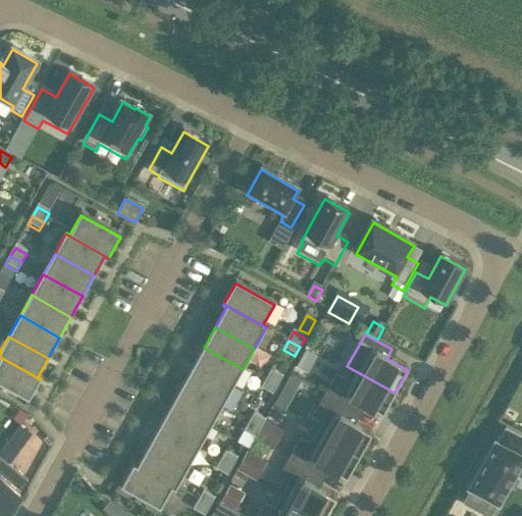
[(231,390),(243,369),(204,348),(193,367),(231,390)]
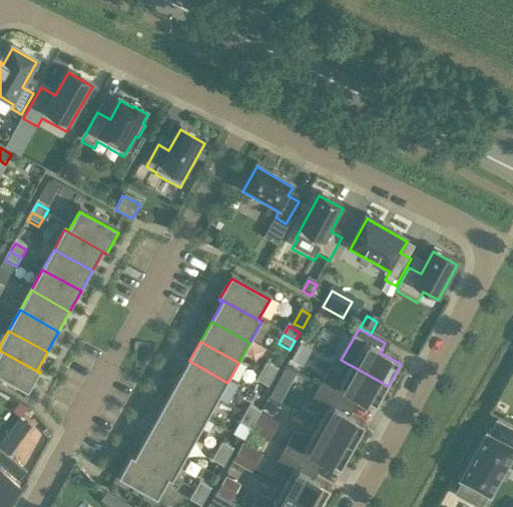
[(295,356),(306,362),(312,352),(301,345),(295,356)]
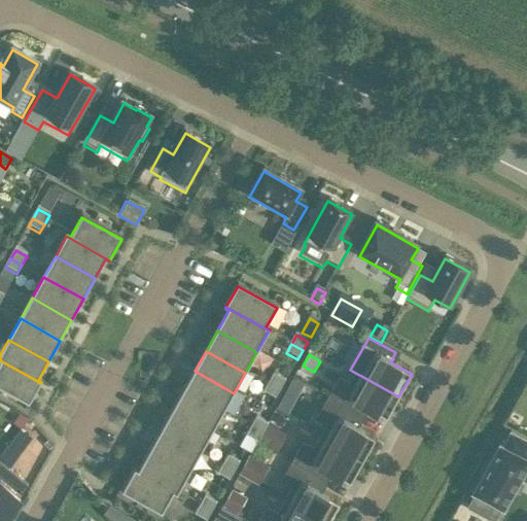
[(0,388),(29,405),(41,383),(0,360),(0,361),(1,362),(0,363),(0,388)]
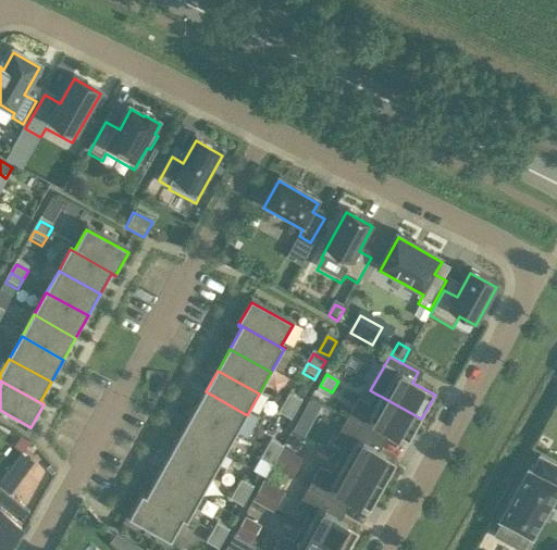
[(247,415),(206,391),(194,413),(235,436),(247,415)]
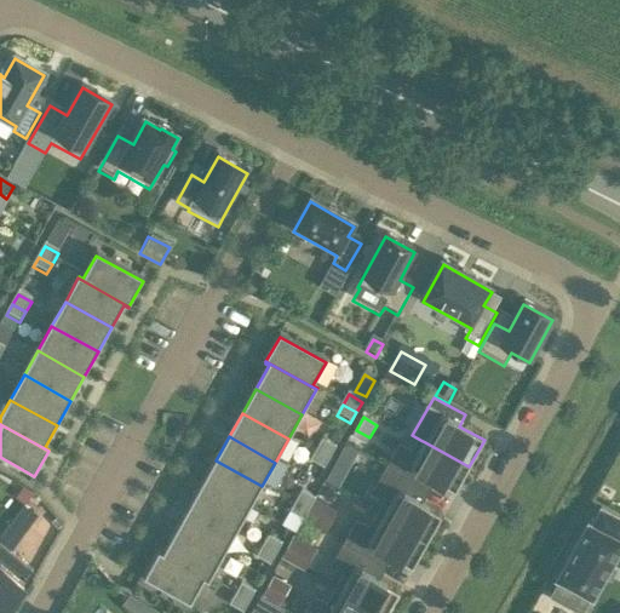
[(429,480),(454,494),(469,467),(420,440),(412,454),(399,448),(386,471),(423,492),(429,480)]
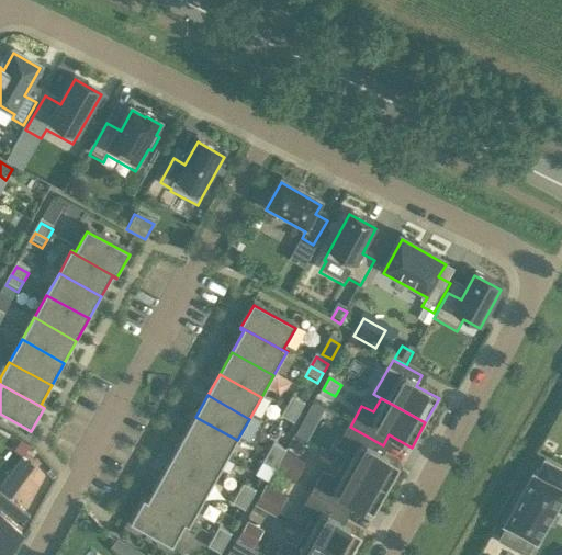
[(291,400),(287,410),(299,417),(304,408),(291,400)]
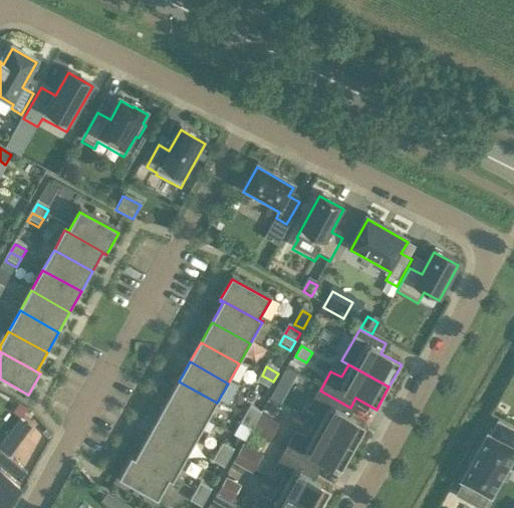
[(278,387),(288,393),(296,378),(285,372),(278,387)]
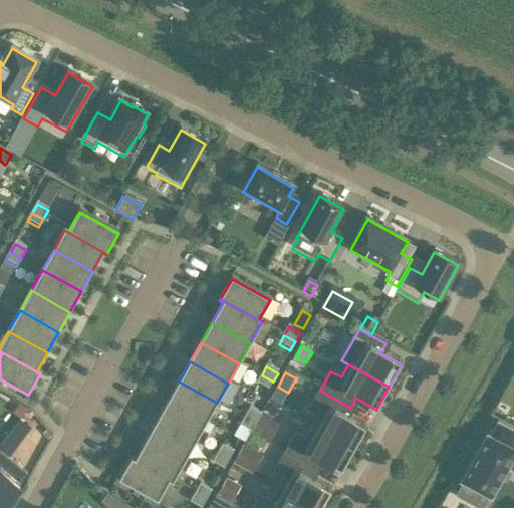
[(273,382),(262,375),(257,385),(268,391),(273,382)]
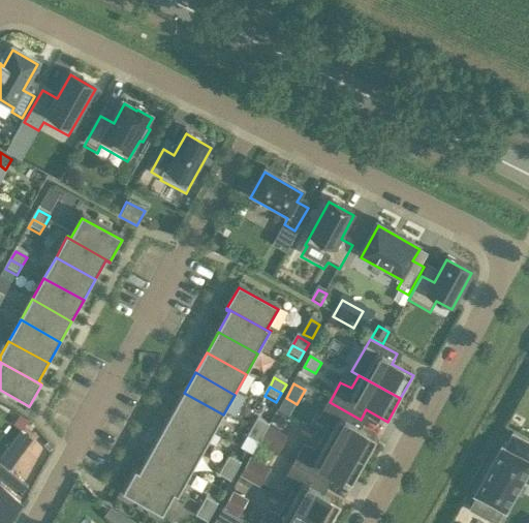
[(223,414),(184,393),(173,412),(212,435),(223,414)]
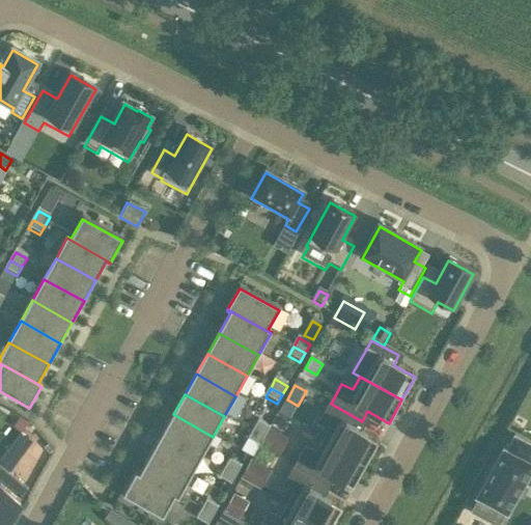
[(378,443),(357,431),(362,421),(331,404),(319,423),(330,429),(323,442),(365,466),(378,443)]
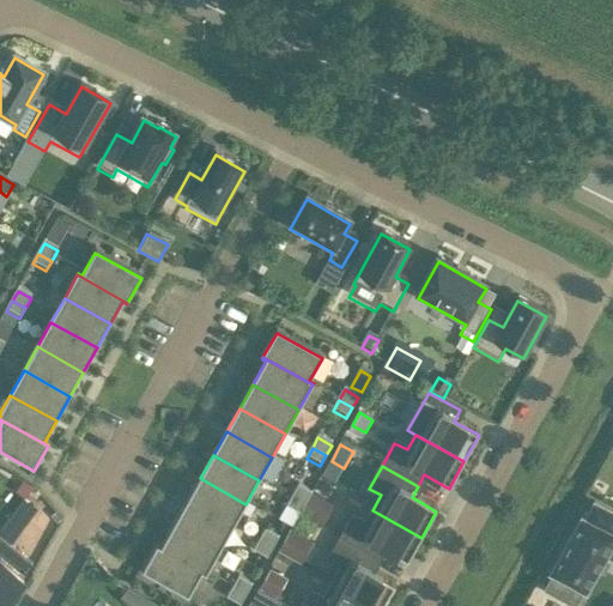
[(200,478),(187,502),(232,527),(246,504),(200,478)]
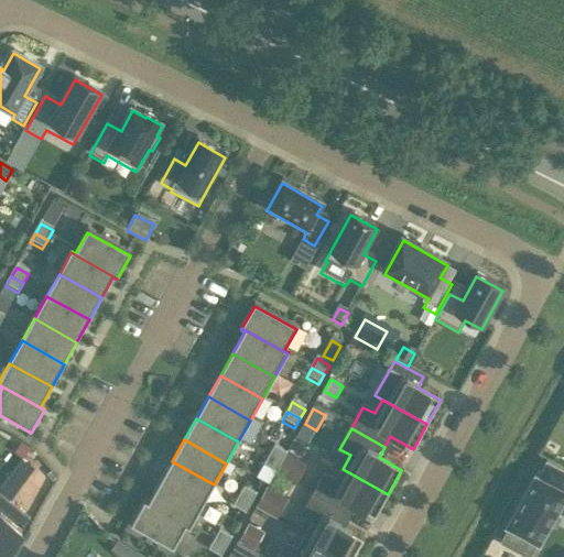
[(21,448),(14,458),(22,463),(25,458),(29,454),(21,448)]
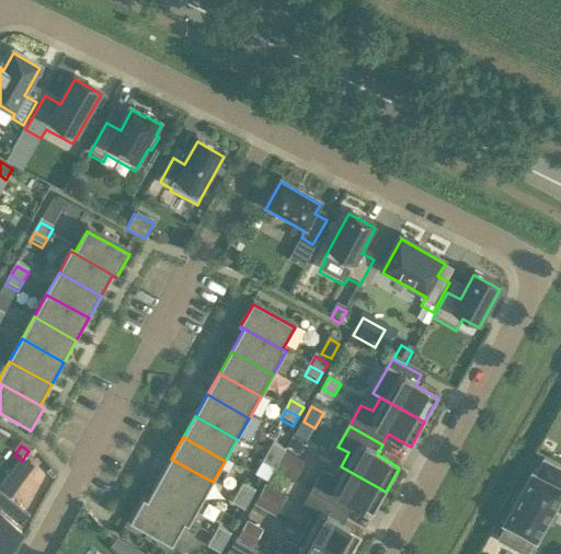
[(285,454),(273,447),(267,457),(279,463),(285,454)]
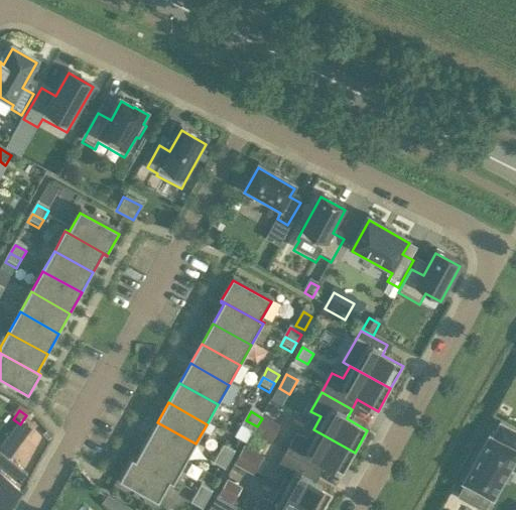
[(33,419),(26,415),(23,419),(30,424),(33,419)]
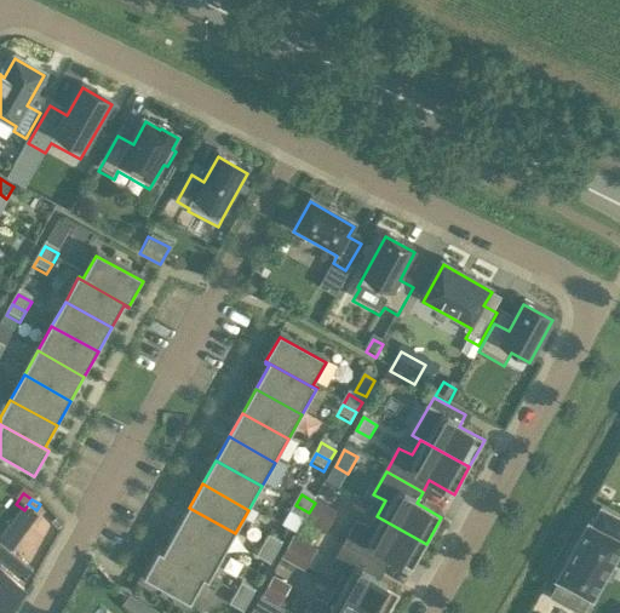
[(322,534),(334,514),(315,503),(309,513),(304,523),(303,525),(322,534)]
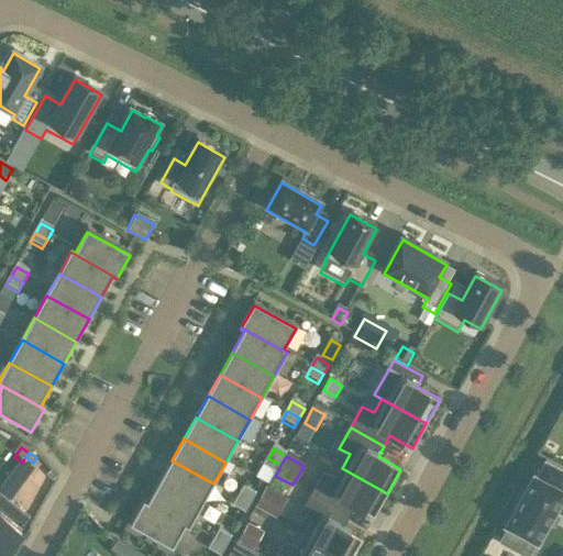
[(280,465),(268,458),(263,468),(276,475),(280,465)]
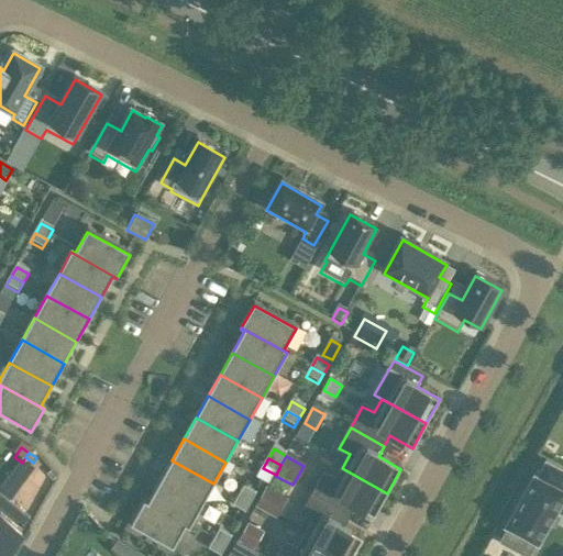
[(213,484),(172,460),(159,482),(202,506),(213,484)]
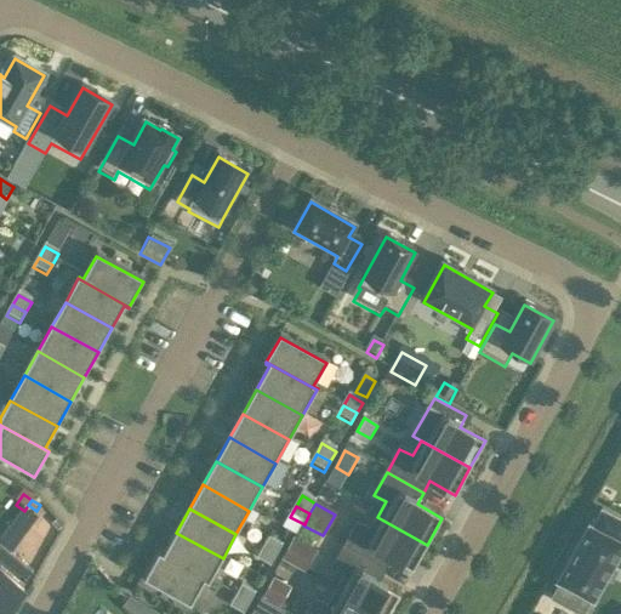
[(557,584),(556,586),(558,587),(559,587),(590,604),(591,606),(593,607),(594,604),(620,556),(620,523),(602,513),(592,530),(591,529),(588,528),(587,529),(587,530),(558,584),(557,584)]
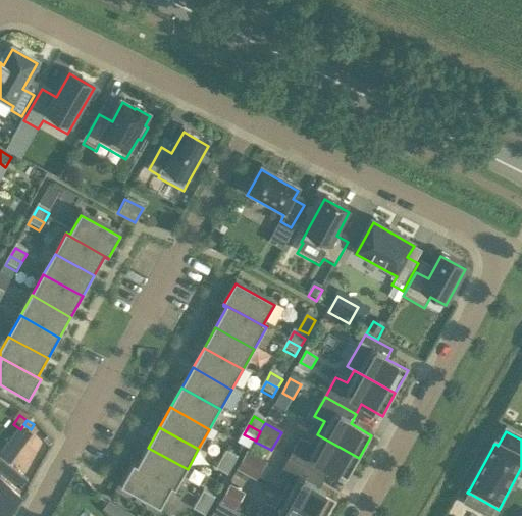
[(317,434),(310,448),(300,442),(289,461),(320,478),(325,468),(347,480),(359,458),(317,434)]
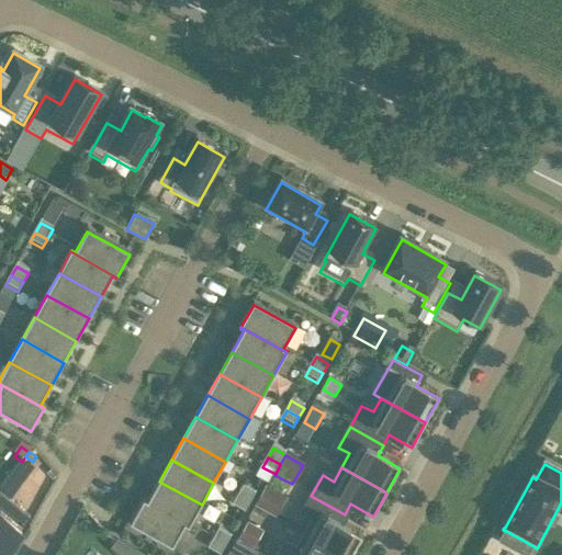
[(10,477),(0,490),(0,496),(8,503),(21,486),(10,477)]
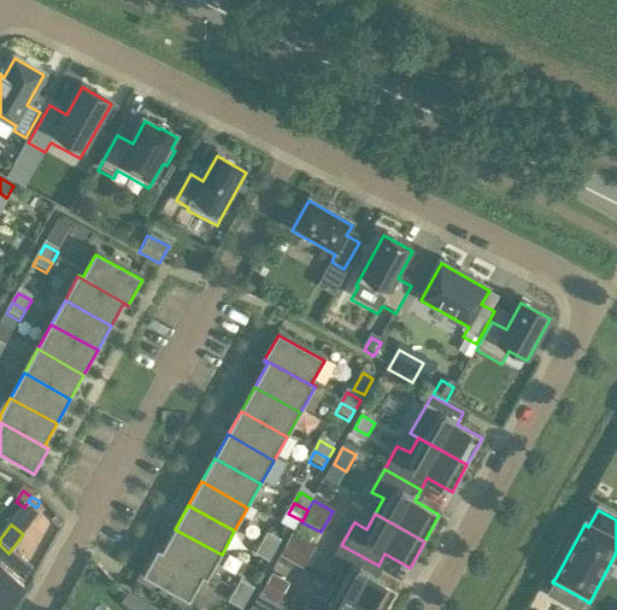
[(158,550),(157,551),(207,580),(222,555),(175,529),(163,552),(158,550)]
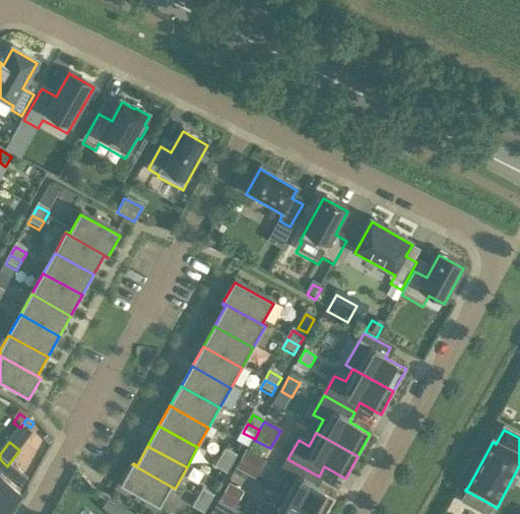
[(236,458),(224,452),(219,460),(231,467),(236,458)]
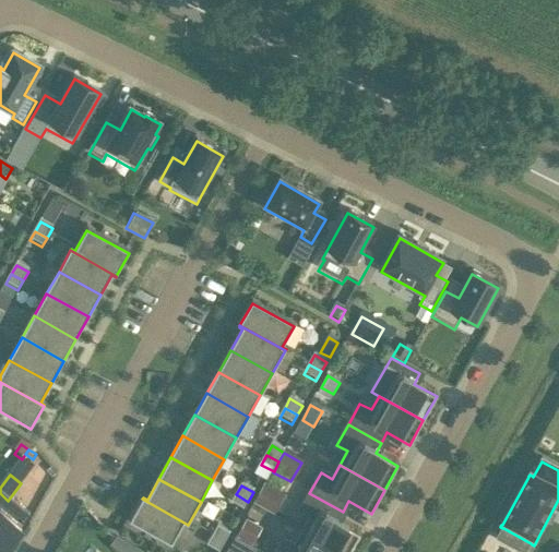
[(271,515),(282,498),(264,488),(254,505),(271,515)]
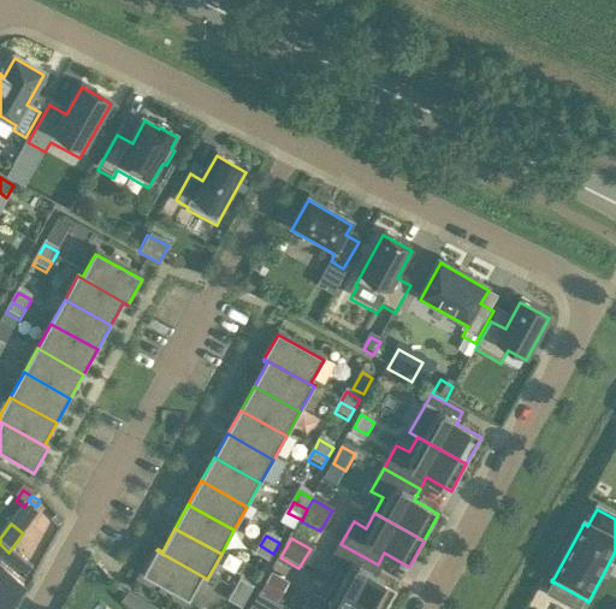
[(3,608),(33,572),(9,553),(0,544),(0,608),(3,608)]
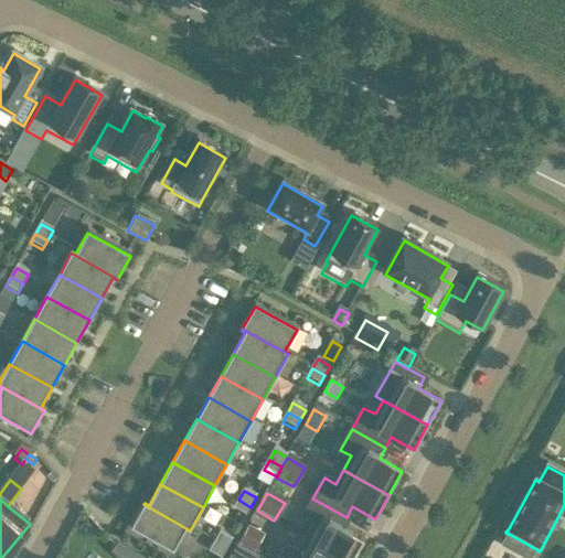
[(363,540),(341,527),(347,517),(312,499),(301,519),(312,526),(305,539),(338,557),(353,557),(363,540)]
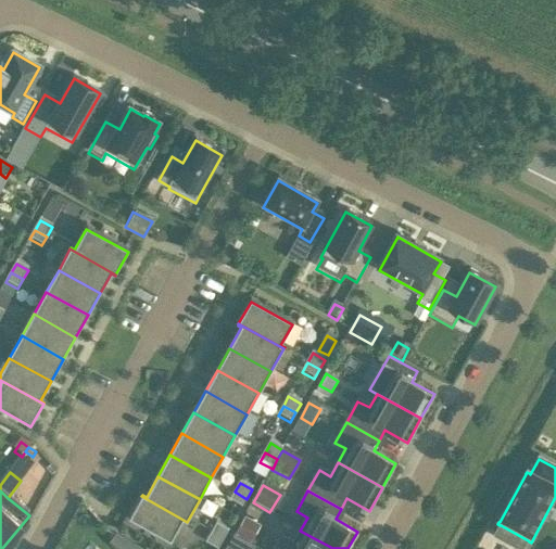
[(242,508),(247,499),(235,492),(229,501),(242,508)]
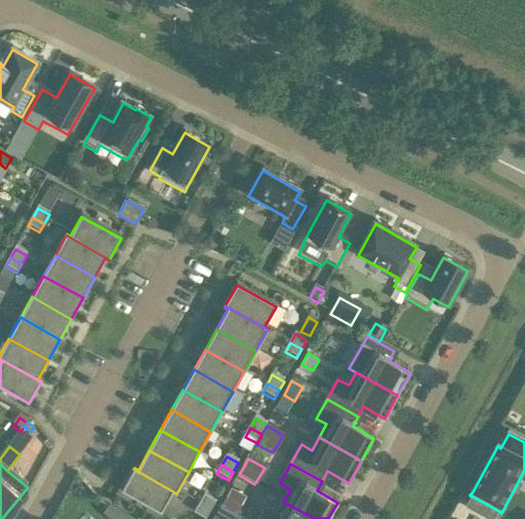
[(133,469),(122,490),(161,513),(172,492),(175,494),(176,493),(133,469)]
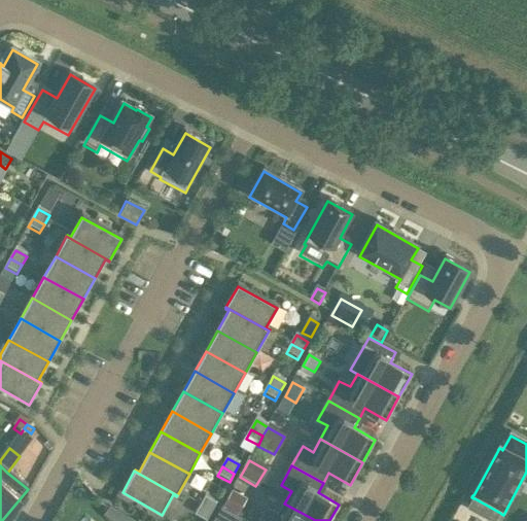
[(237,519),(246,504),(232,495),(222,511),(237,519)]
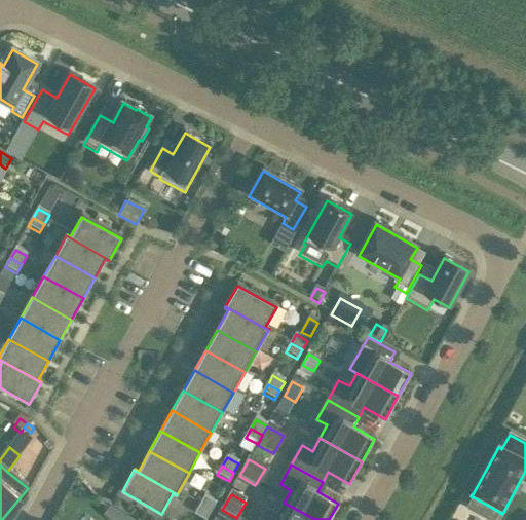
[(216,505),(204,497),(199,507),(211,513),(216,505)]
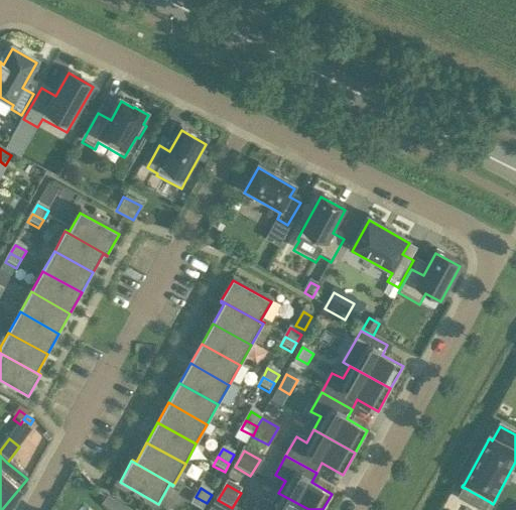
[(278,493),(271,506),(261,500),(255,509),(308,509),(278,493)]
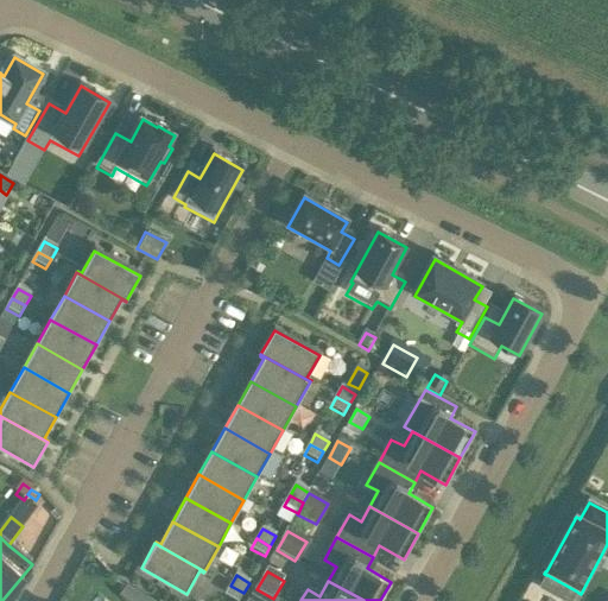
[(240,600),(244,593),(230,586),(225,596),(230,600),(240,600)]
